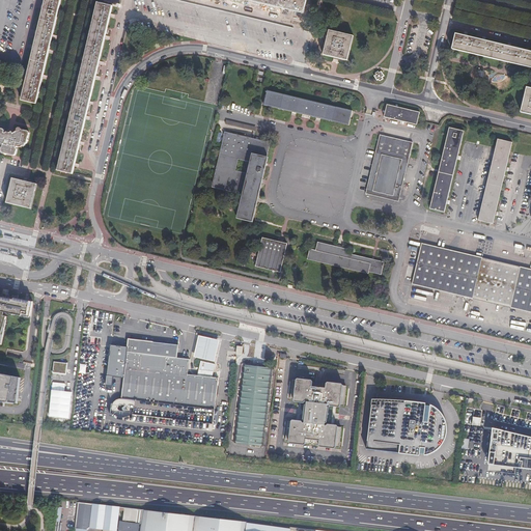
[(44,0),(20,102),(36,105),(60,0),(44,0)]
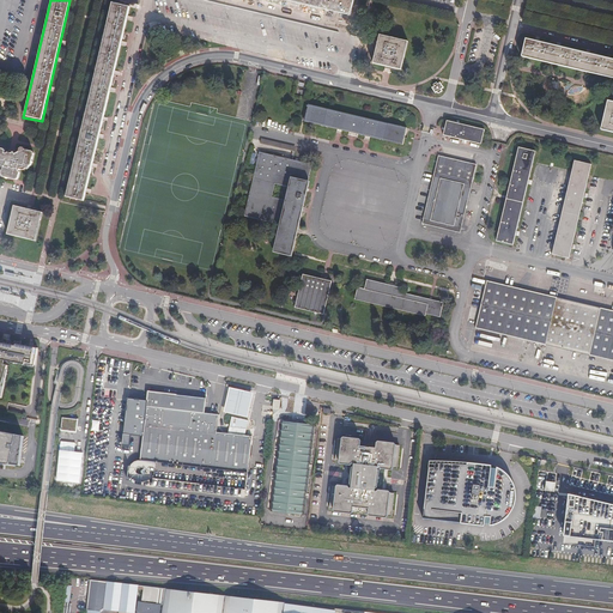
[(281,0),(351,17),(353,0),(281,0)]
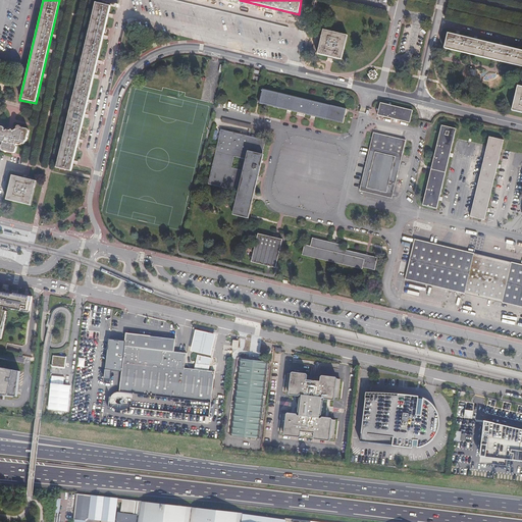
[(110,5),(95,2),(55,168),(71,172),(110,5)]
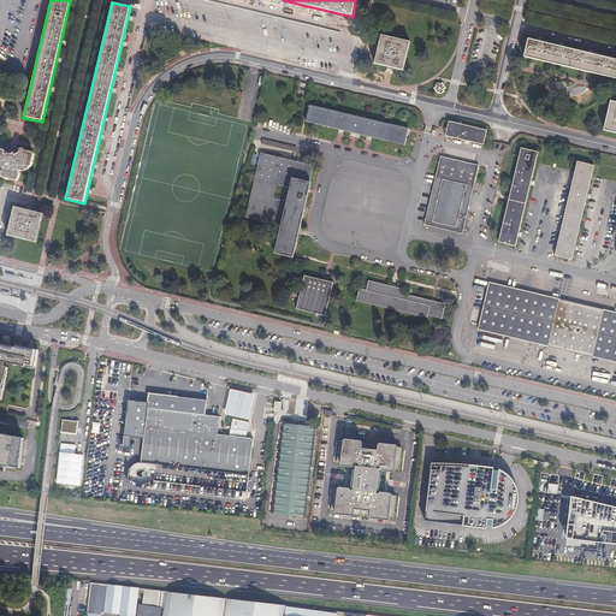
[(374,64),(403,71),(410,42),(383,35),(374,64)]
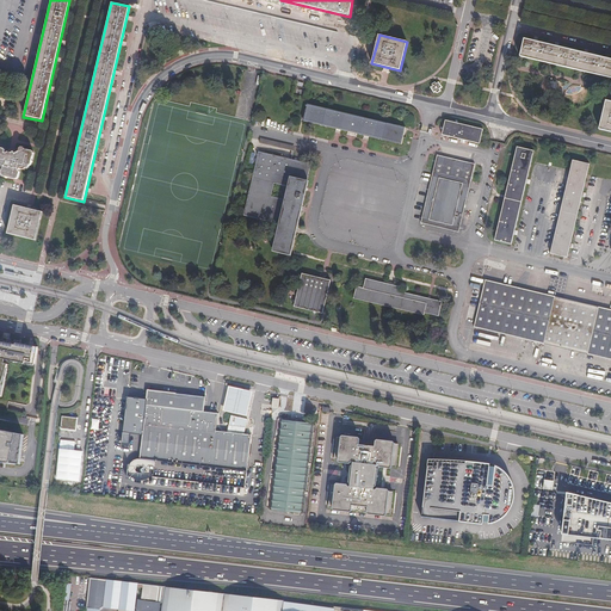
[(522,56),(610,76),(610,57),(525,38),(522,56)]
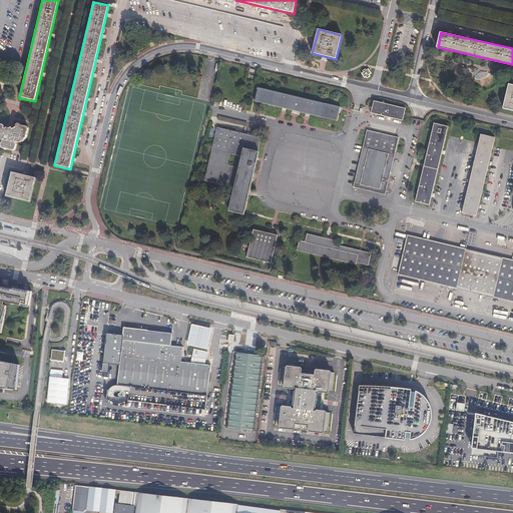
[(512,84),(509,83),(503,107),(512,109),(512,84)]
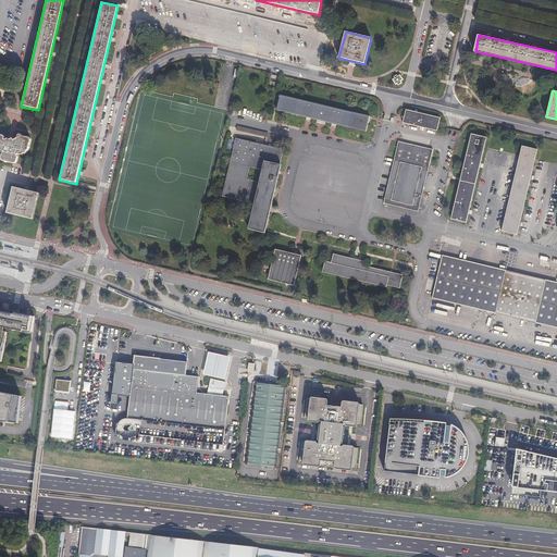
[(277,110),(364,132),(369,116),(281,96),(277,110)]
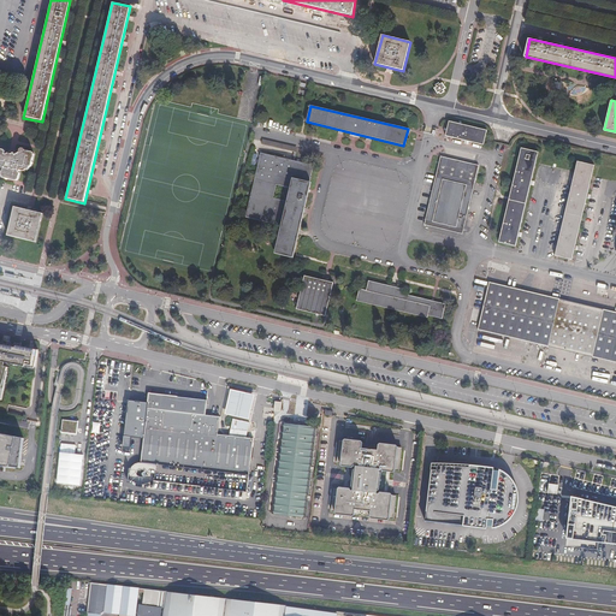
[(446,137),(485,146),(489,131),(450,123),(446,137)]
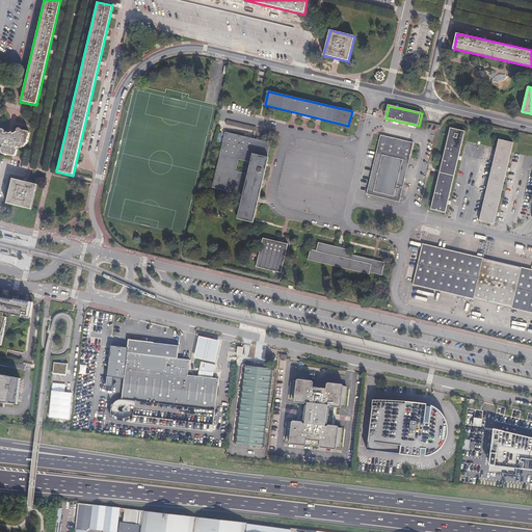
[(6,134),(4,145),(3,152),(4,154),(16,157),(17,156),(18,151),(17,149),(19,148),(22,148),(28,143),(30,134),(29,132),(23,131),(22,129),(20,129),(19,130),(18,132),(15,134),(14,132),(11,134),(8,133),(6,134)]
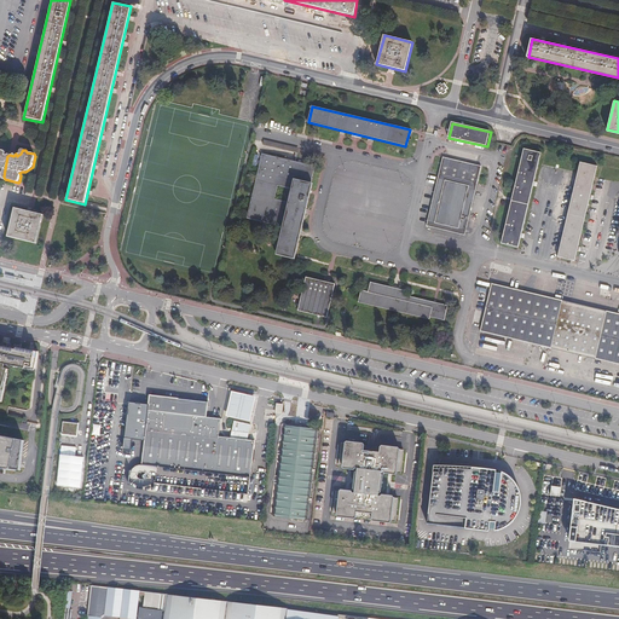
[(542,155),(525,150),(502,243),(519,248),(542,155)]
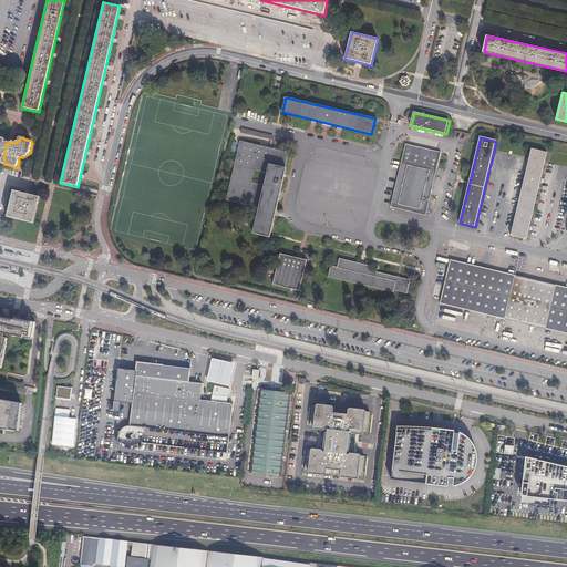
[(290,168),(288,167),(291,153),(244,142),(229,200),(261,208),(259,219),(256,234),(272,238),(276,224),(279,213),(290,168)]
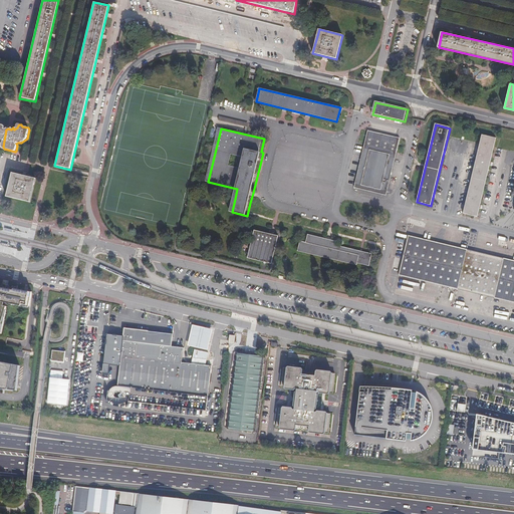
[(401,140),(368,132),(353,189),(387,197),(401,140)]
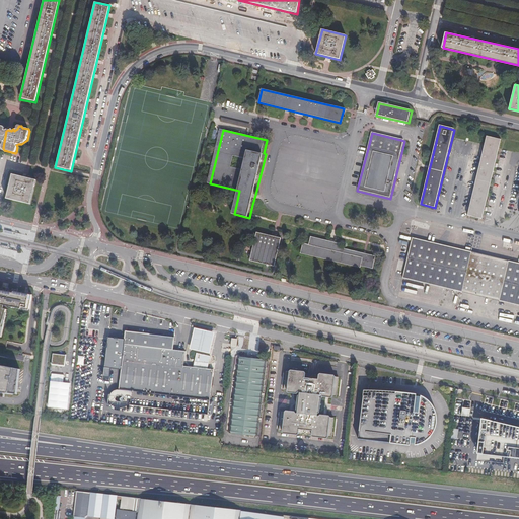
[(467,215),(483,219),(501,141),(487,137),(467,215)]
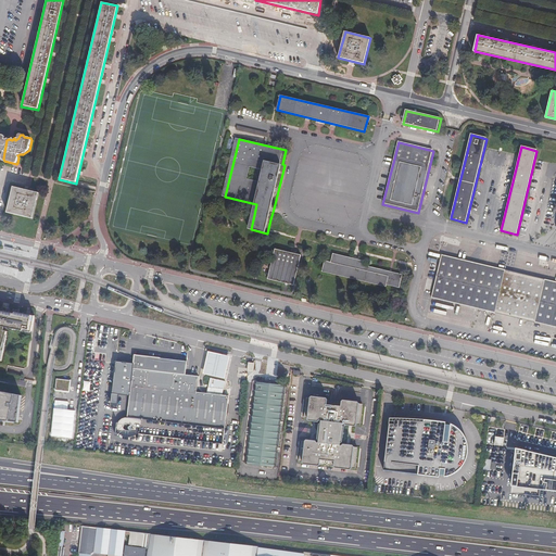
[(39,193),(14,187),(9,214),(34,219),(39,193)]
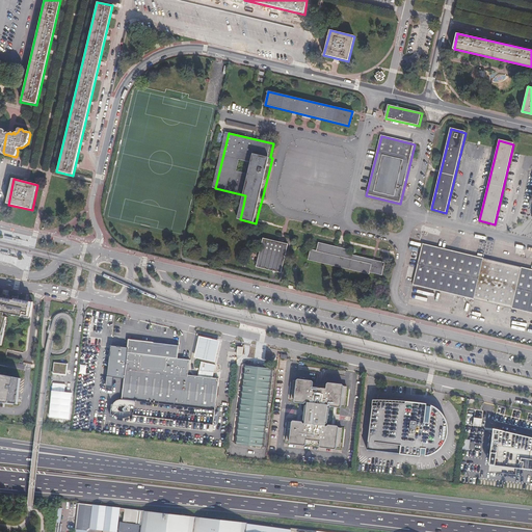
[(258,267),(283,273),(289,244),(265,238),(258,267)]
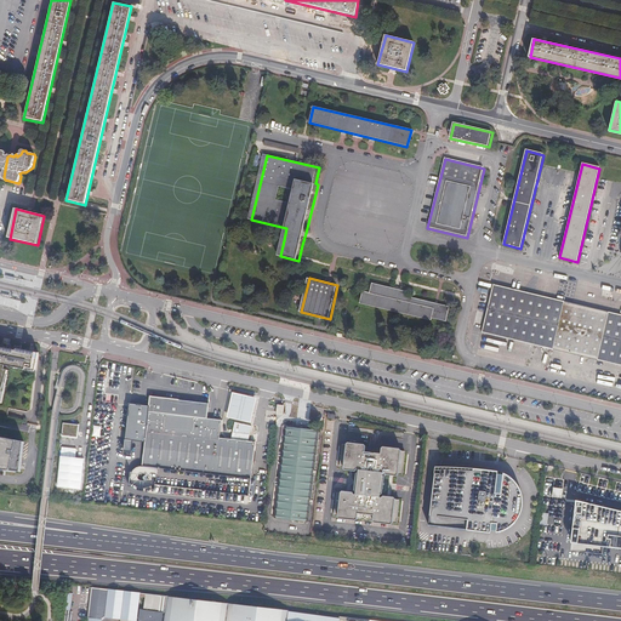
[(370,292),(362,291),(359,305),(431,323),(432,319),(445,323),(449,308),(404,297),(405,292),(372,284),(370,292)]
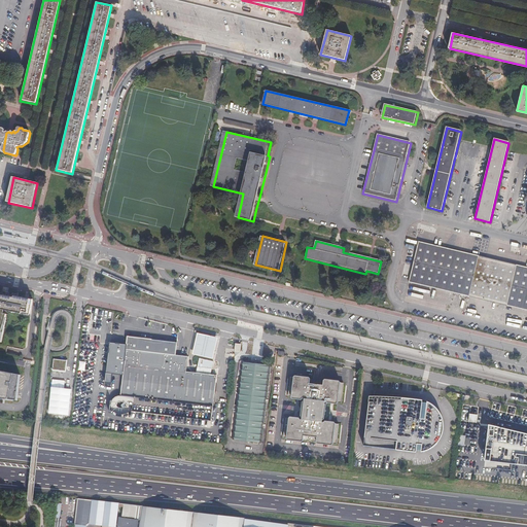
[(526,268),(419,242),(410,283),(526,311),(526,268)]
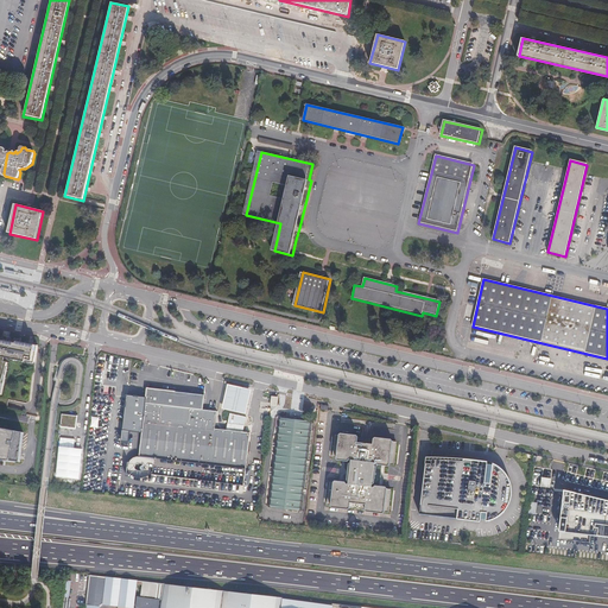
[(6,359),(35,365),(38,347),(39,346),(0,337),(0,396),(4,397),(10,368),(8,367),(8,363),(5,362),(6,359)]
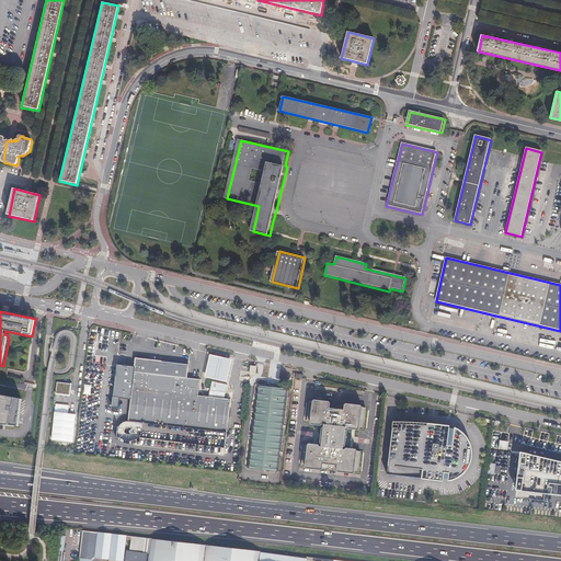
[(232,361),(209,355),(205,378),(227,382),(232,361)]
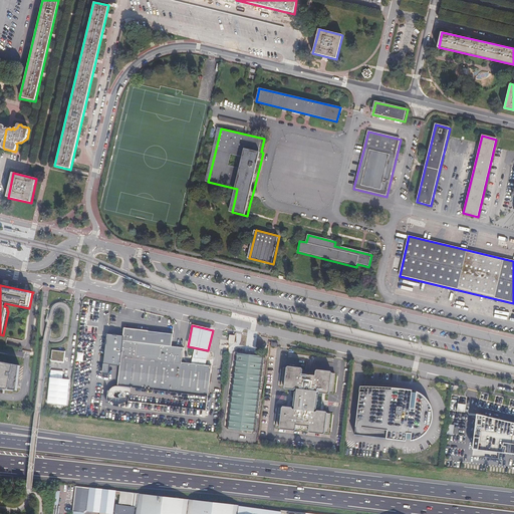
[(119,366),(117,387),(115,388),(113,391),(113,393),(115,396),(117,399),(120,400),(123,400),(126,398),(129,396),(129,399),(206,408),(210,408),(211,397),(208,396),(211,366),(205,365),(191,363),(182,362),(183,348),(171,346),(173,334),(123,328),(122,337),(106,335),(103,364),(119,366)]
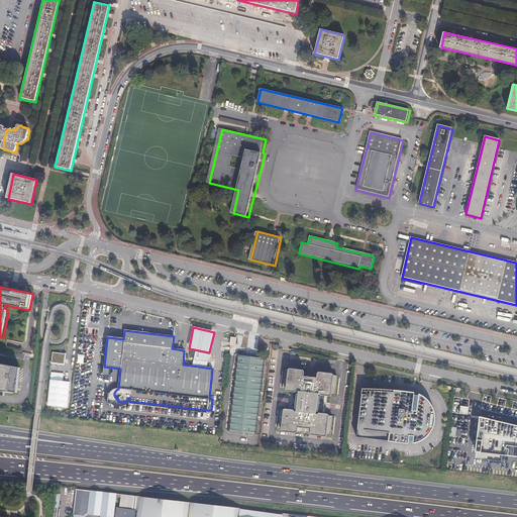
[(195,351),(192,366),(206,368),(209,355),(195,351)]
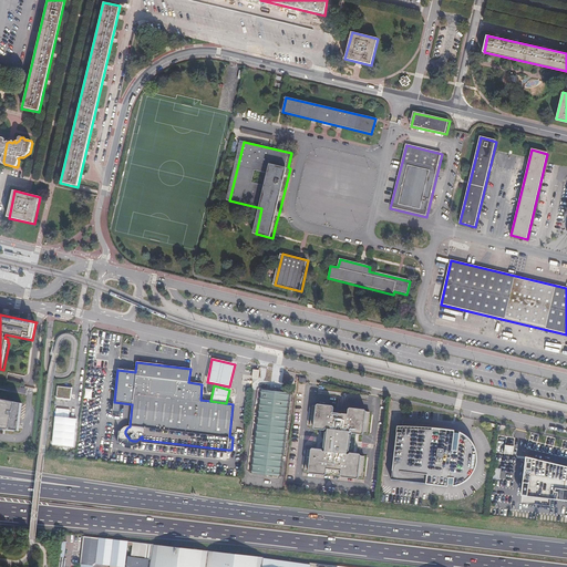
[(251,472),(282,475),(292,393),(261,390),(251,472)]
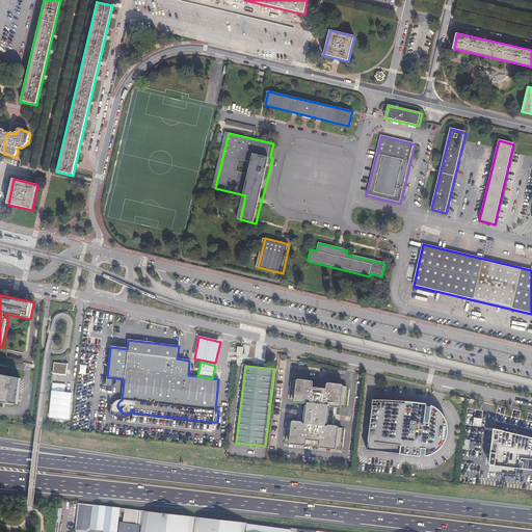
[(0,403),(18,405),(21,379),(0,374),(0,403)]
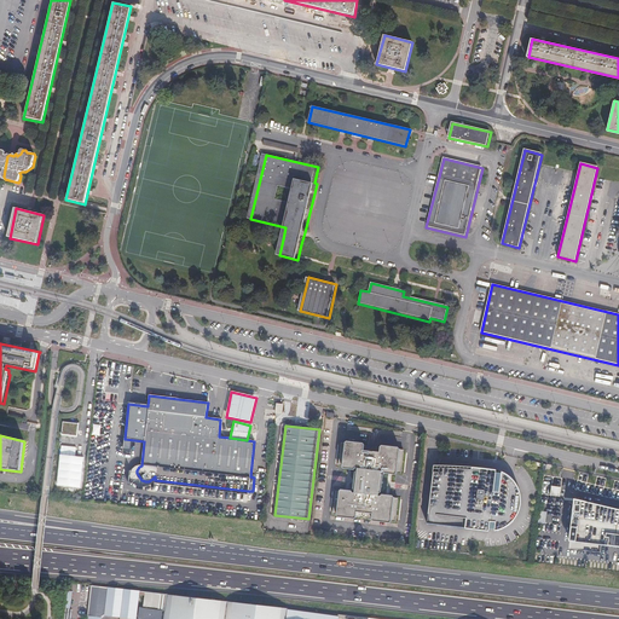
[(369,445),(368,445),(365,445),(345,443),(341,445),(339,464),(342,467),(343,467),(358,468),(356,493),(341,491),(340,491),(335,493),(333,512),(336,515),(337,515),(357,518),(360,518),(363,515),(366,516),(369,519),(371,519),(391,521),(394,521),(398,518),(400,502),(397,498),(395,498),(383,497),(382,497),(382,493),(385,474),(385,470),(388,472),(398,473),(401,473),(404,469),(406,453),(404,450),(401,449),(382,447),(377,446),(376,449),(370,447),(369,445)]
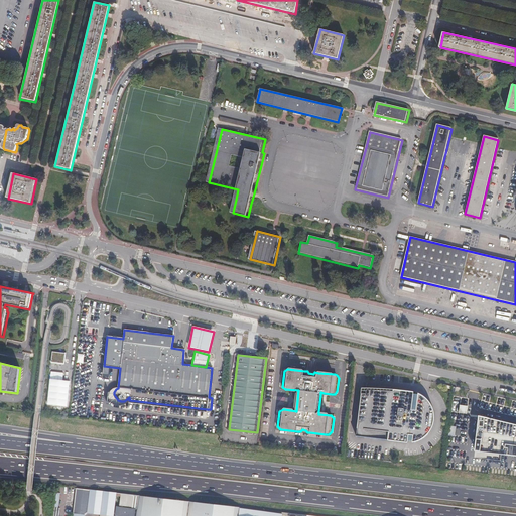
[(362,389),(361,394),(393,398),(394,390),(387,390),(380,389),(374,389),(368,389),(364,389),(362,389)]
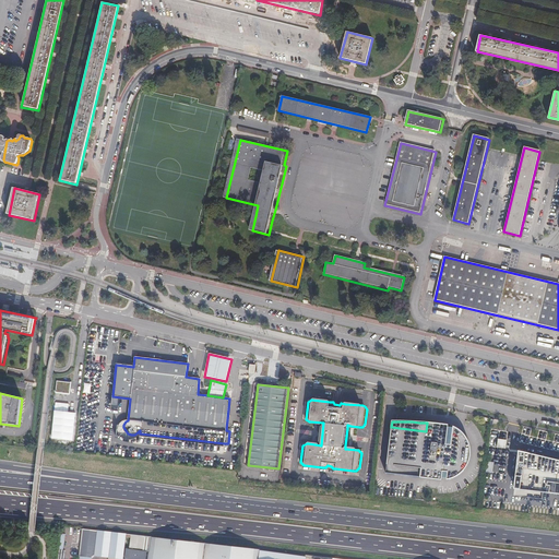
[(449,425),(427,423),(426,431),(391,427),(387,465),(429,471),(429,479),(442,480),(443,478),(448,478),(447,480),(449,479),(452,479),(455,477),(459,476),(462,474),(464,472),(464,471),(465,470),(467,467),(468,464),(470,461),(472,456),(472,452),(471,445),(468,439),(464,435),(461,430),(456,428),(453,426),(453,428),(449,427),(449,425)]
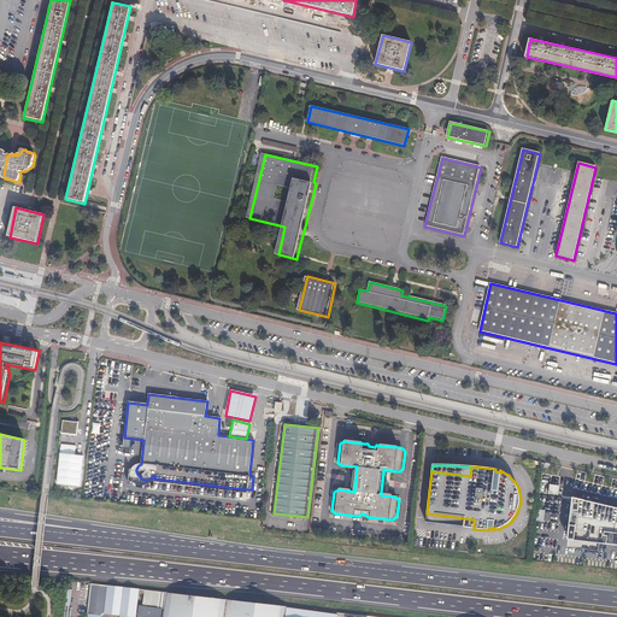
[(568,539),(616,545),(616,507),(573,498),(568,539)]
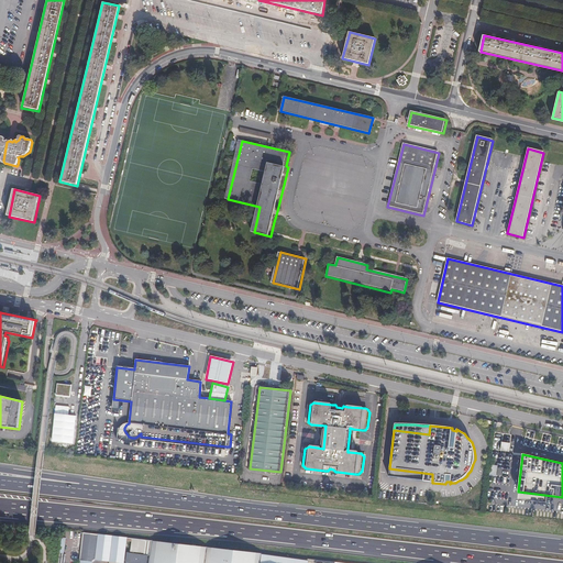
[(432,474),(389,468),(389,477),(432,483),(432,474)]
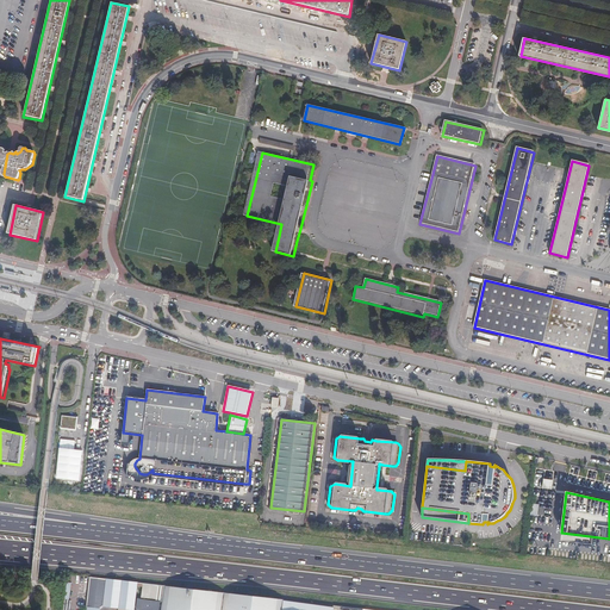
[(136,582),(89,578),(87,609),(100,609),(101,609),(103,607),(134,609),(136,582)]
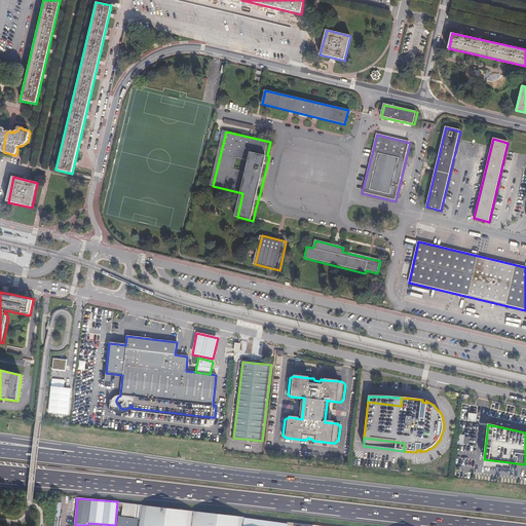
[(136,504),(123,503),(122,515),(135,516),(136,504)]
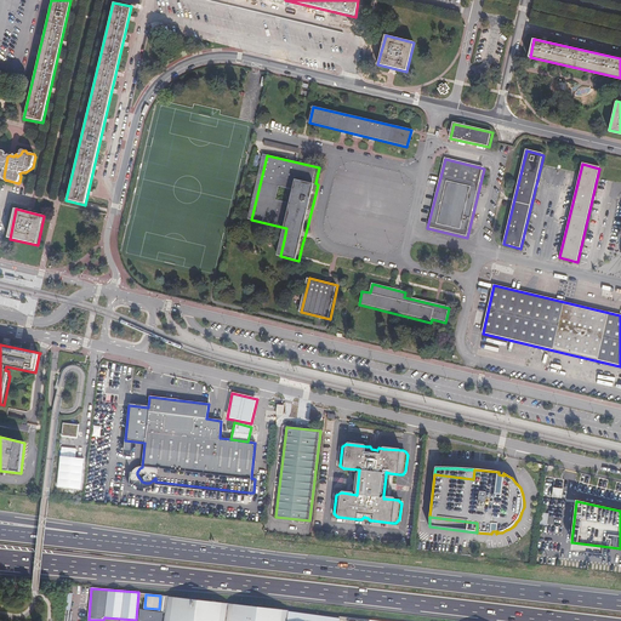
[(340,620),(341,615),(170,598),(166,620),(340,620)]
